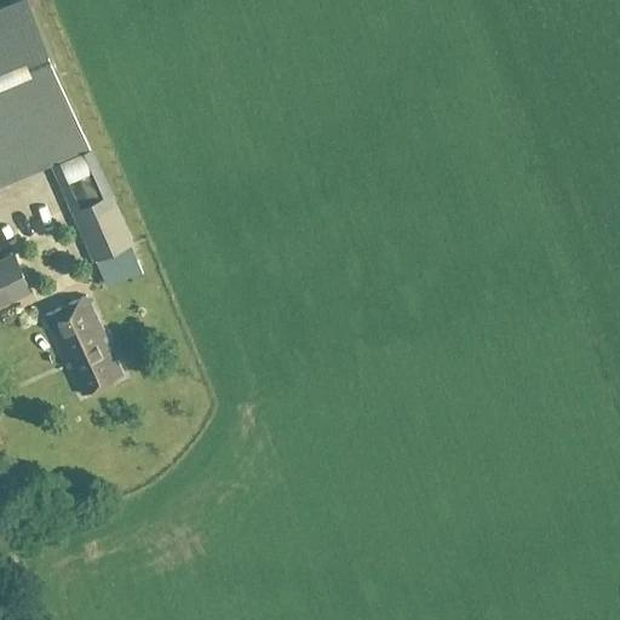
[(26,0),(23,0),(0,10),(0,182),(87,147),(26,0)]
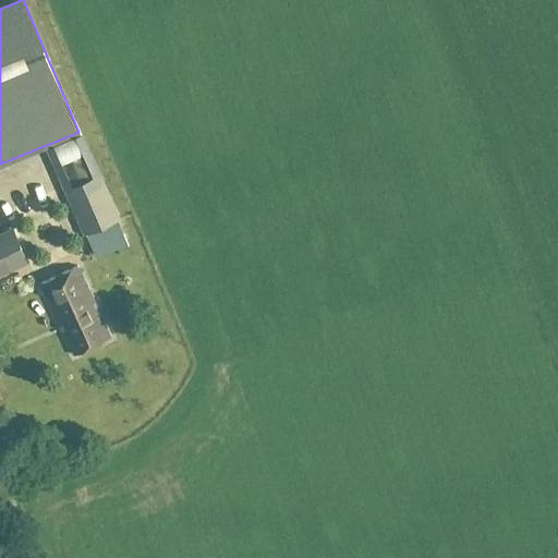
[(63,192),(83,237),(120,220),(100,176),(63,192)]
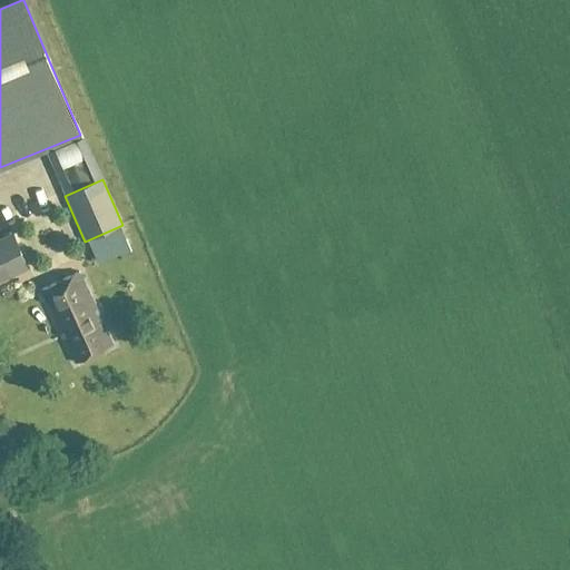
[(0,282),(12,276),(28,268),(12,236),(0,242),(0,282)]
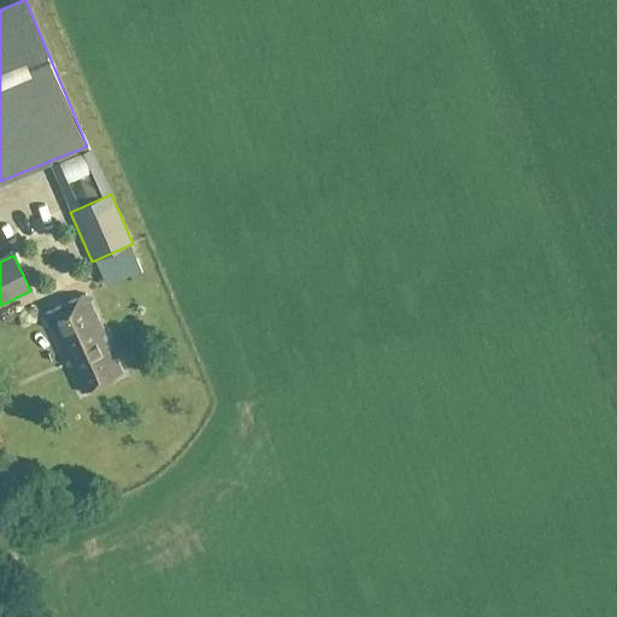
[(87,297),(46,315),(81,392),(122,374),(87,297)]
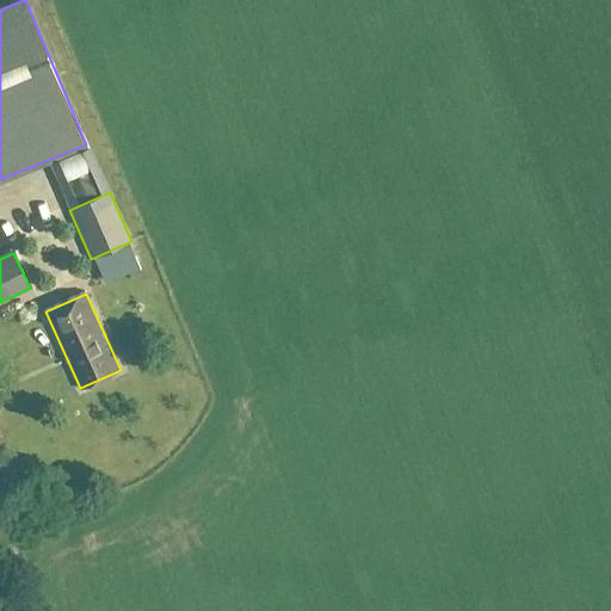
[(134,351),(139,360),(149,355),(146,345),(134,351)]
